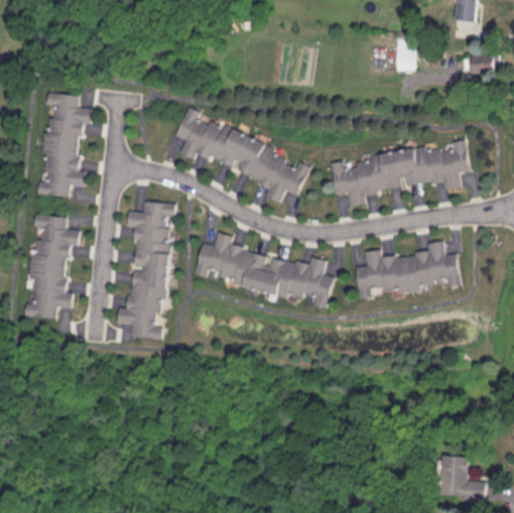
[(478,22),(477,0),(457,0),(457,22),(478,22)]
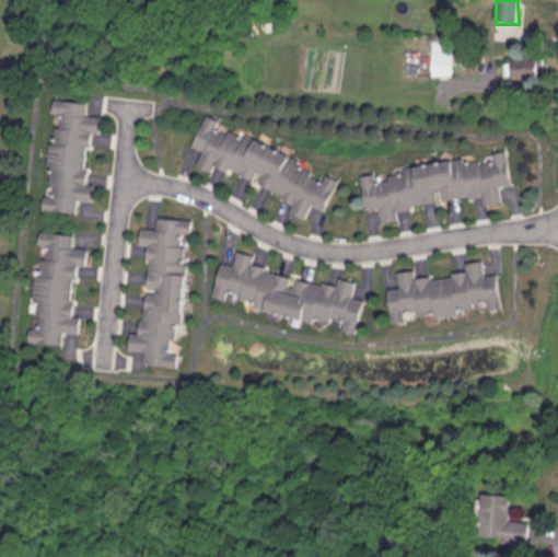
[(431,78),(453,78),(453,43),(431,43),(431,78)]
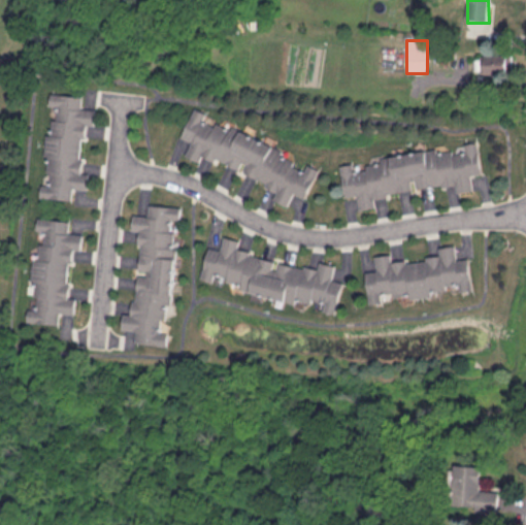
[(511,76),(511,58),(481,58),(481,76),(511,76)]
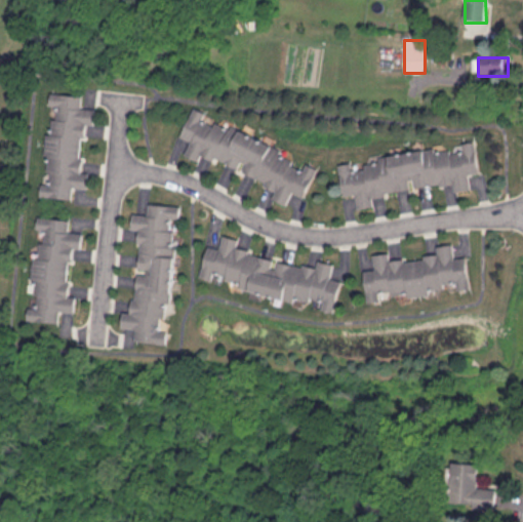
[(39,200),(73,202),(73,191),(87,192),(88,173),(79,173),(82,127),(92,128),(93,111),(81,110),(81,97),(48,95),(47,109),(55,110),(54,122),(47,121),(43,185),(40,185),(39,200)]
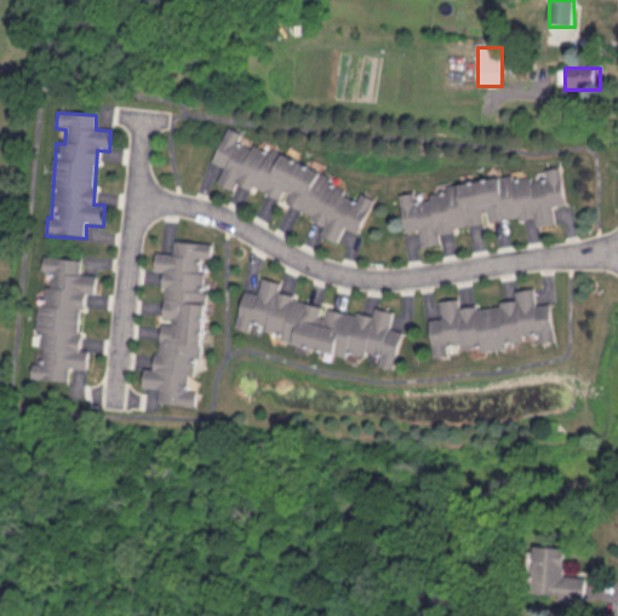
[(239,142),(241,134),(227,128),(212,165),(223,170),(216,186),(235,194),(238,186),(326,223),(320,237),(339,246),(345,234),(359,239),(375,201),(360,195),(361,193),(239,142)]
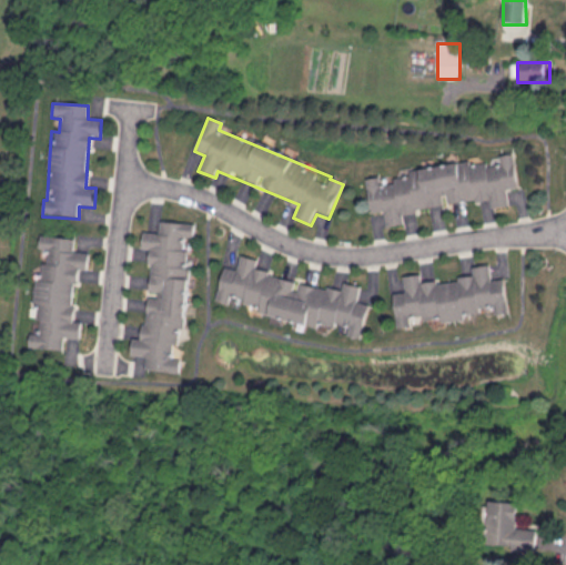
[(380,177),(380,179),(366,180),(370,218),(383,217),(384,229),(404,228),(402,210),(488,203),(488,210),(508,208),(506,193),(517,192),(514,157),(497,158),(498,165),(380,177)]
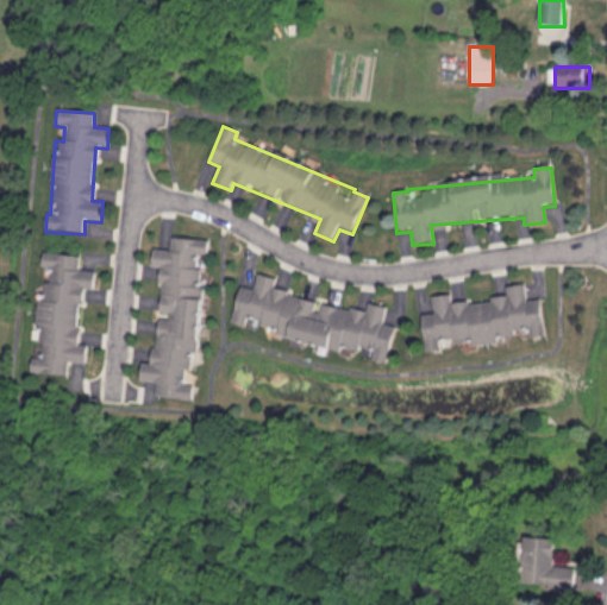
[(204,258),(208,259),(208,241),(169,239),(169,250),(152,250),(151,272),(161,272),(156,365),(142,364),(141,383),(156,384),(155,398),(193,401),(194,386),(185,386),(186,369),(198,369),(204,258)]
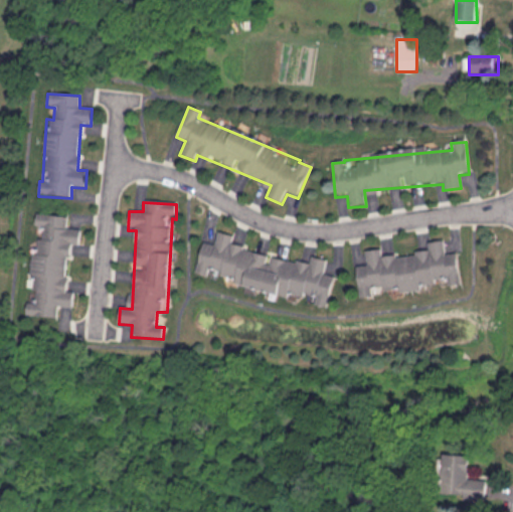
[(26,317),(58,319),(59,308),(73,309),(74,292),(65,291),(68,245),(79,246),(80,230),(68,230),(69,216),(35,215),(34,236),(32,236),(30,290),(36,291),(36,305),(26,304),(26,317)]
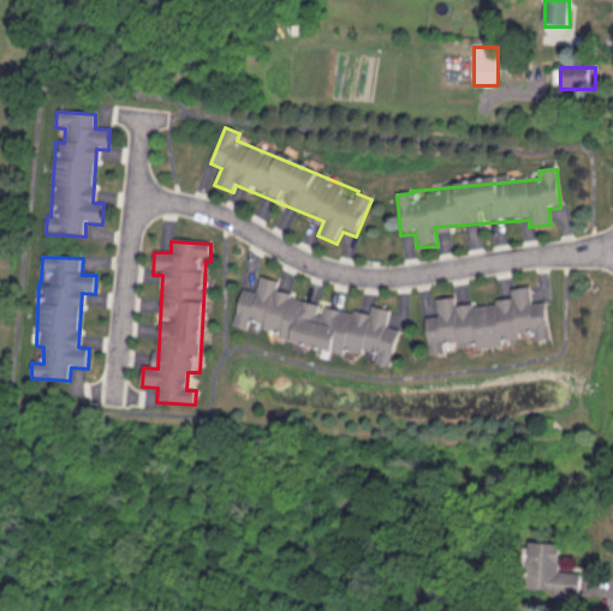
[(376,361),(375,365),(390,369),(399,331),(388,329),(392,312),(372,307),(369,318),(277,295),(280,282),(260,277),(256,293),(243,291),(233,328),(249,331),(249,329),(376,361)]
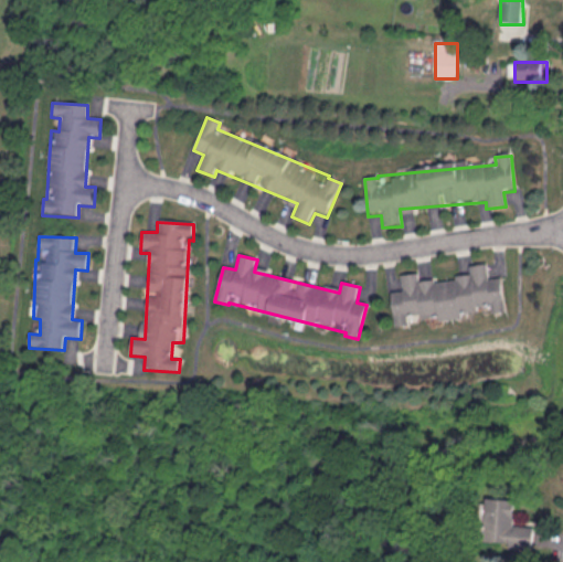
[(393,329),(411,327),(410,317),(421,316),(422,324),(477,318),(476,314),(505,311),(501,278),(489,279),(488,265),(469,266),(470,279),(421,284),(420,275),(400,276),(401,292),(391,292),(393,329)]
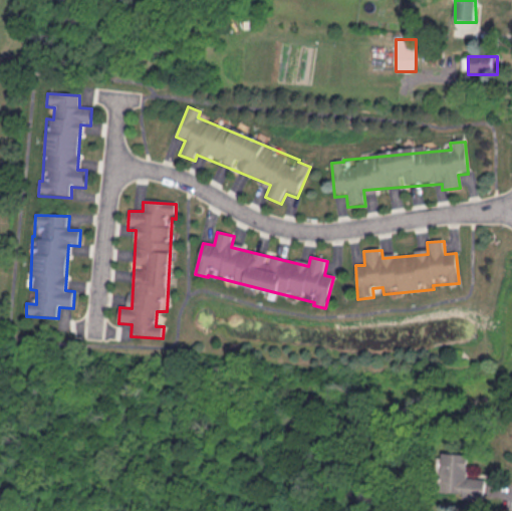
[(485,499),(485,480),(467,479),(468,456),(440,455),(439,498),(485,499)]
